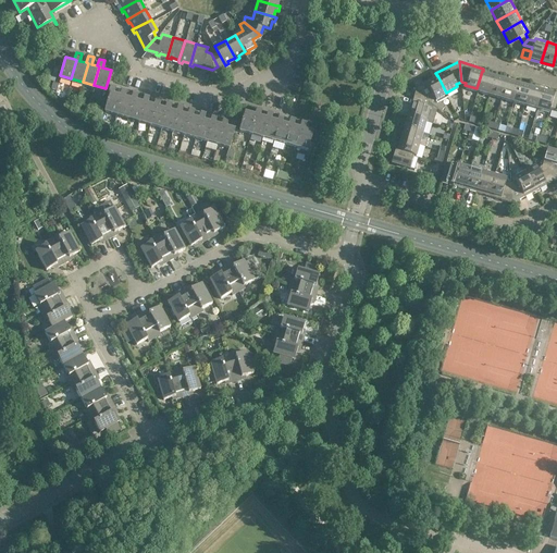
[(482,71),(477,88),(489,93),(494,74),(483,71),(482,71)]
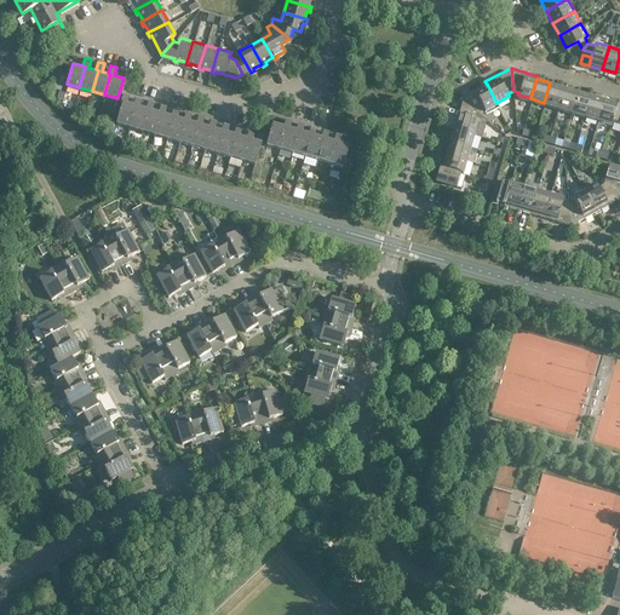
[(461,98),(486,116),(491,120),(495,114),(487,108),(497,103),(487,84),(487,85),(484,81),(463,93),(461,98)]
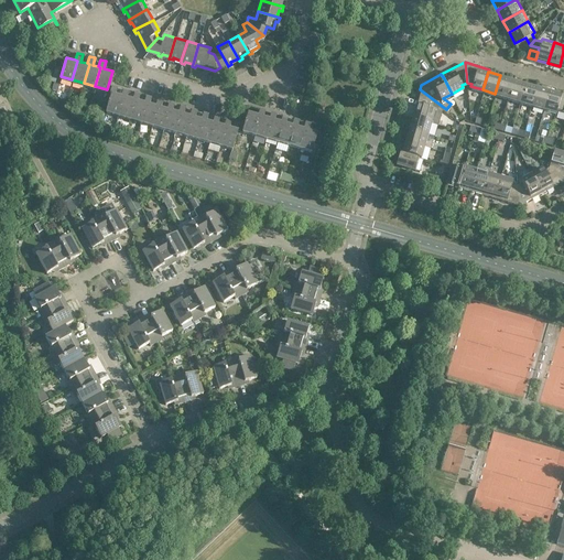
[(512,78),(500,75),(495,94),(508,97),(512,78)]
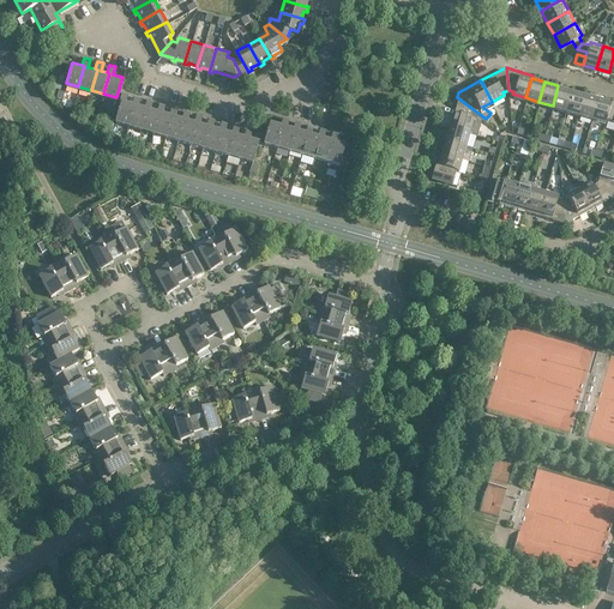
[(571,89),(558,85),(553,106),(566,109),(571,89)]
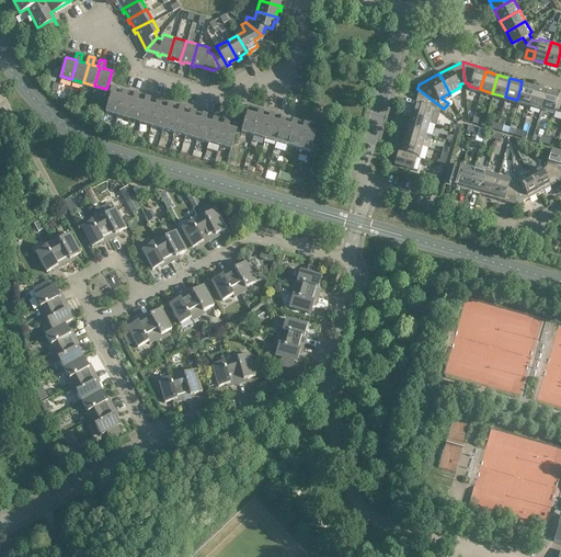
[(534,84),(522,81),(517,100),(528,103),(534,86),(534,84)]
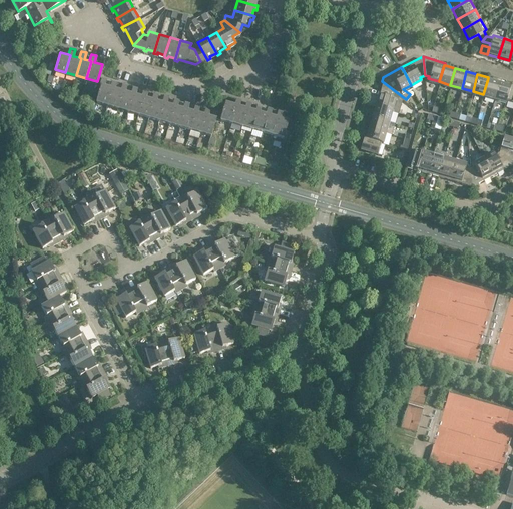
[(489,75),(488,77),(488,78),(483,94),(494,97),(500,78),(489,75)]
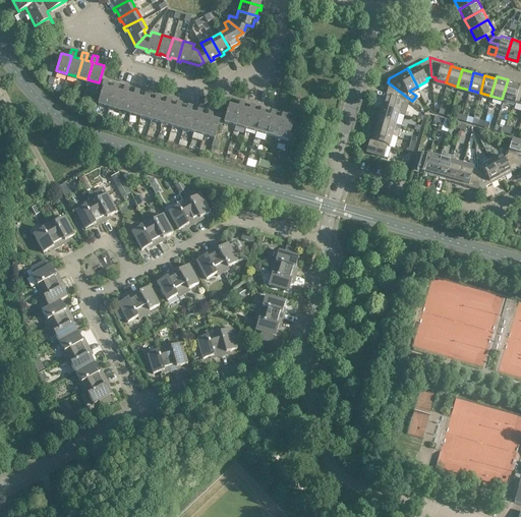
[(108,78),(103,77),(101,83),(103,83),(98,102),(108,105),(113,87),(111,87),(106,84),(108,78)]
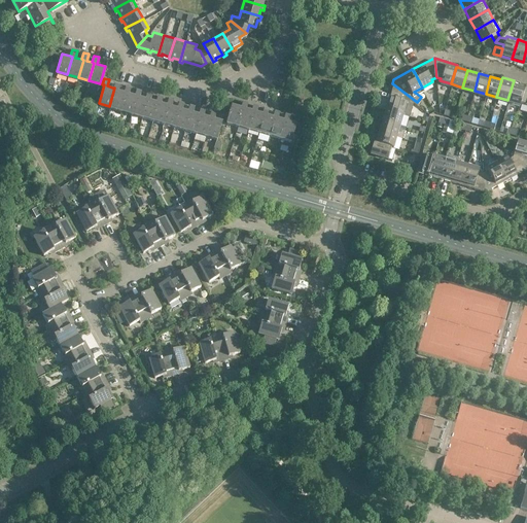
[(119,82),(114,80),(112,88),(114,88),(109,106),(120,109),(126,91),(124,91),(118,89),(119,82)]
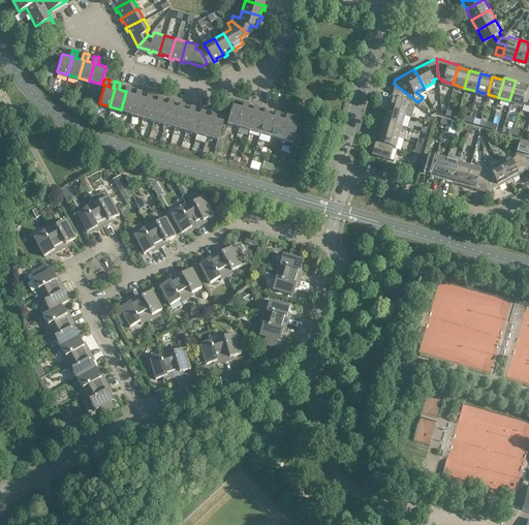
[(527,84),(516,81),(509,100),(522,104),(522,102),(522,101),(527,84)]
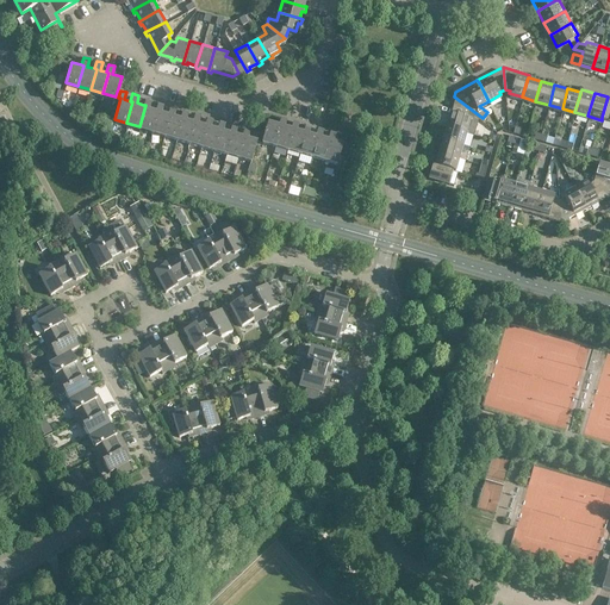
[(478,114),(454,97),(450,110),(446,124),(466,129),(466,130),(473,131),(478,114)]
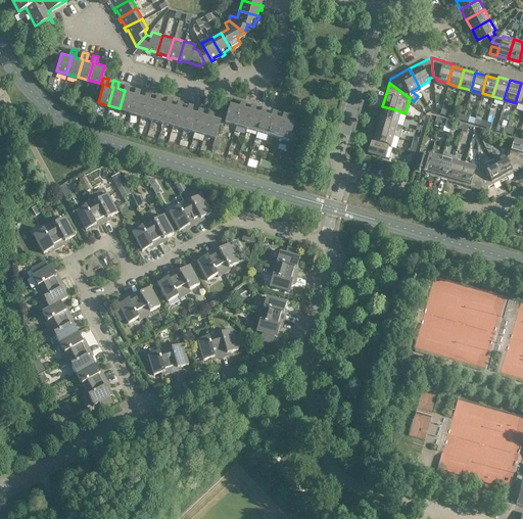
[(130,85),(125,84),(123,90),(125,90),(120,108),(130,111),(135,93),(133,93),(128,91),(130,85)]
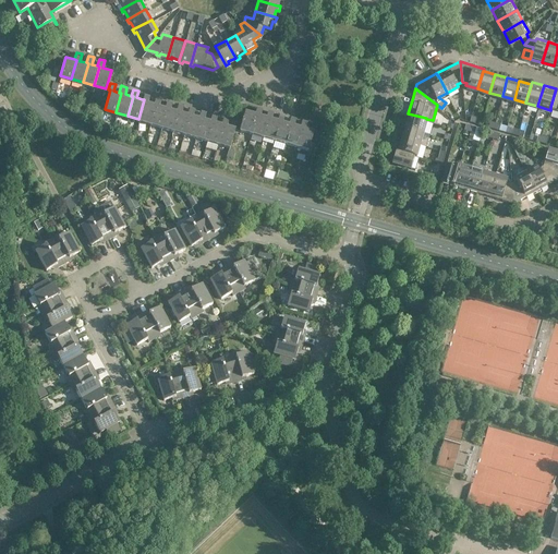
[(149,94),(144,93),(142,99),(144,99),(138,119),(149,122),(156,103),(154,103),(147,100),(149,94)]
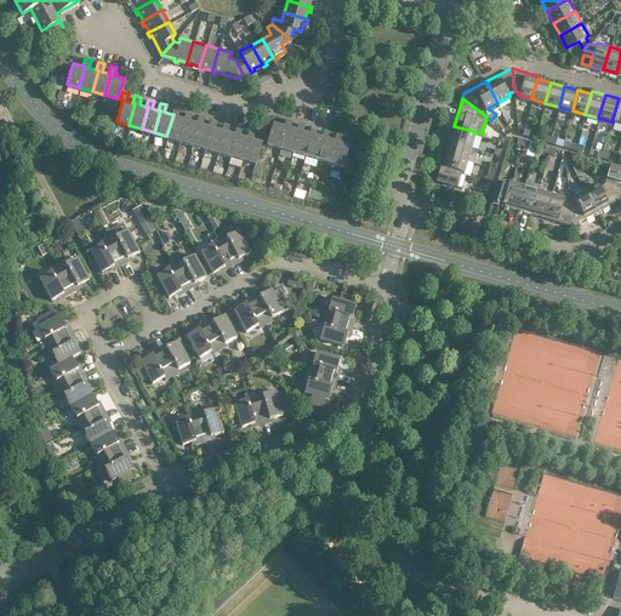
[(180,108),(174,107),(171,114),(174,114),(166,136),(180,140),(186,118),(183,118),(177,115),(180,108)]
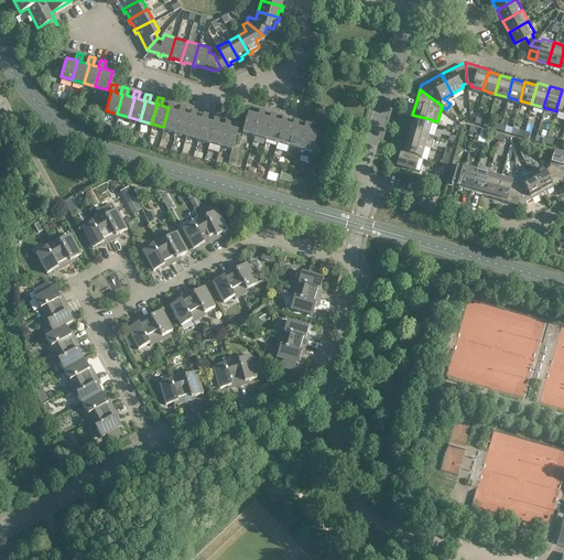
[(174,101),(169,100),(166,107),(169,107),(163,127),(174,130),(180,111),(179,110),(172,108),(174,101)]
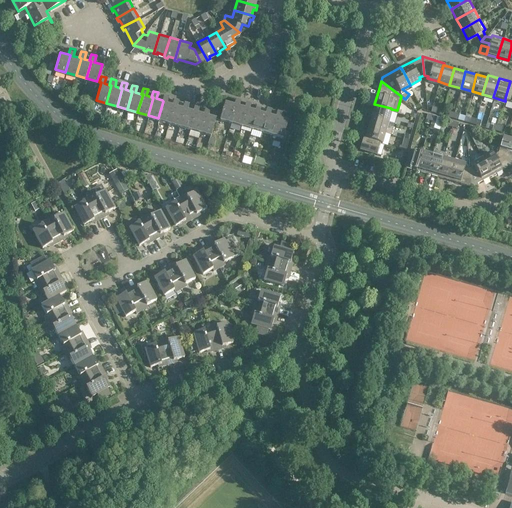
[(168,95),(163,94),(162,100),(163,101),(158,118),(169,121),(174,103),(172,103),(166,101),(168,95)]
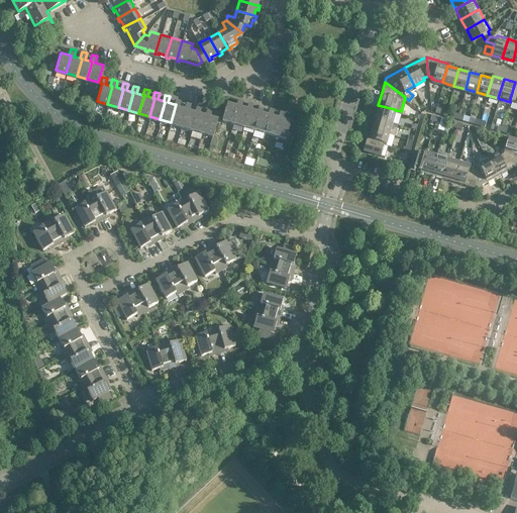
[(243,99),(238,97),(236,104),(237,104),(232,121),(243,124),(248,107),(246,107),(241,105),(243,99)]
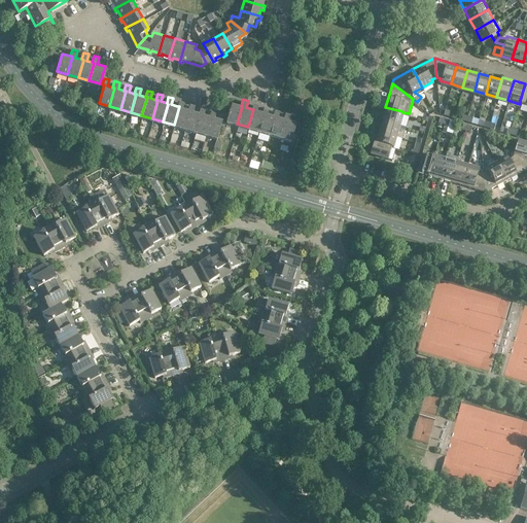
[(184,101),(179,100),(177,106),(179,106),(174,125),(184,128),(189,110),(187,109),(182,107),(184,101)]
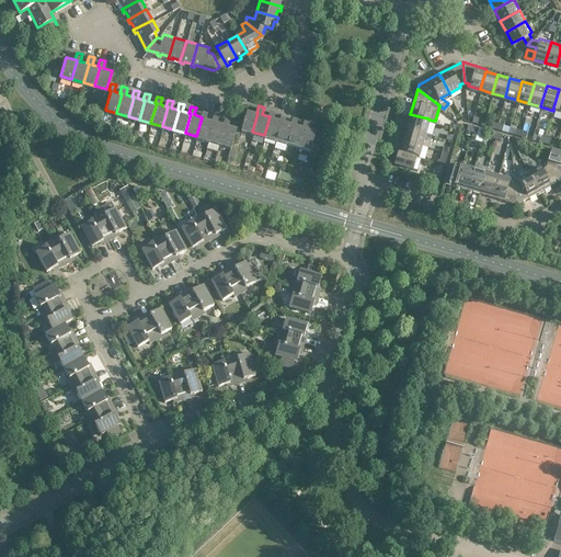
[(275,111),(270,109),(267,116),(270,116),(264,135),(275,138),(281,120),(279,120),(273,117),(275,111)]
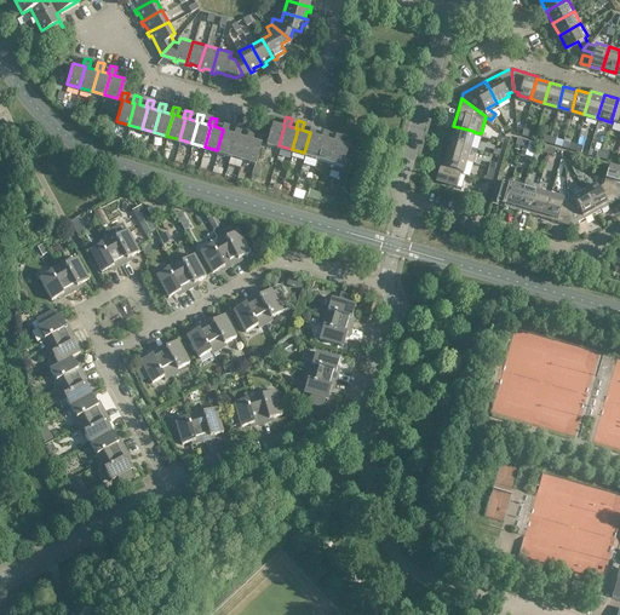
[(229,122),(223,121),(220,128),(223,130),(217,150),(229,154),(236,133),(234,132),(227,130),(229,122)]
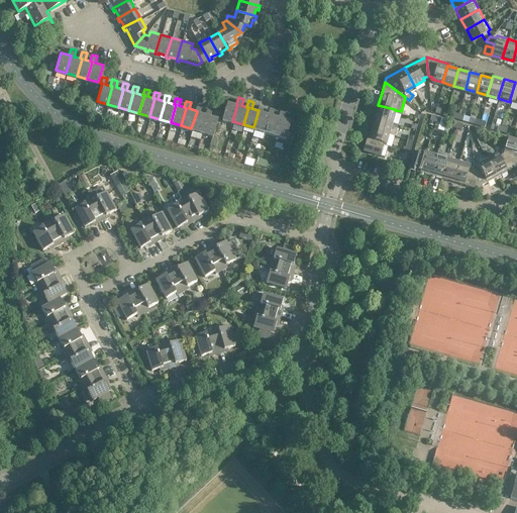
[(222,118),(232,121),(237,104),(236,104),(227,101),(222,118)]
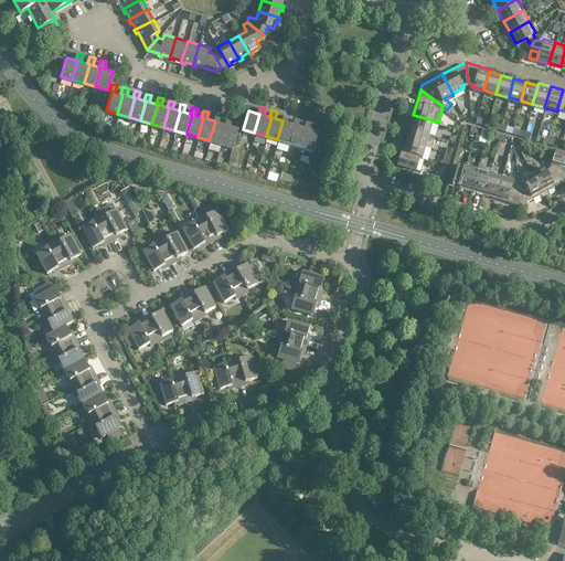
[(289,115),(284,113),(281,120),(283,120),(277,139),(289,143),(295,124),(292,124),(287,122),(289,115)]
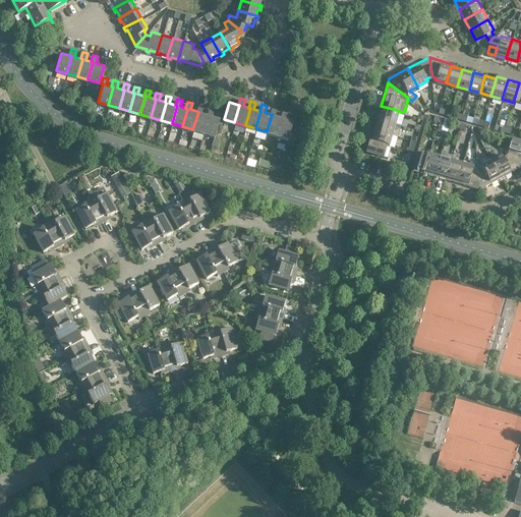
[(204,106),(198,105),(196,111),(198,112),(192,129),(204,132),(209,115),(207,114),(201,112),(204,106)]
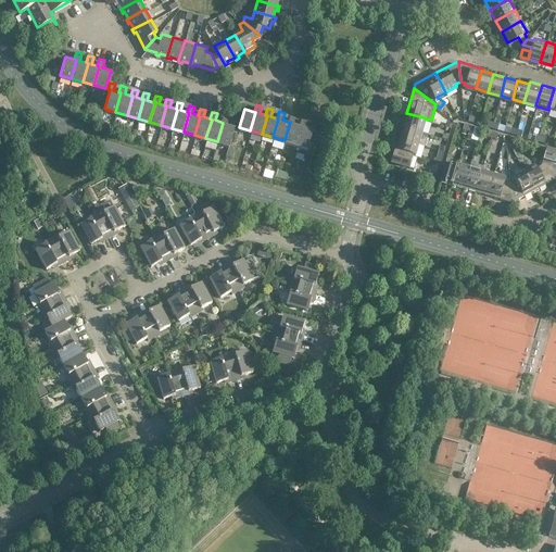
[(425,117),(406,113),(403,124),(421,129),(425,118),(425,117)]
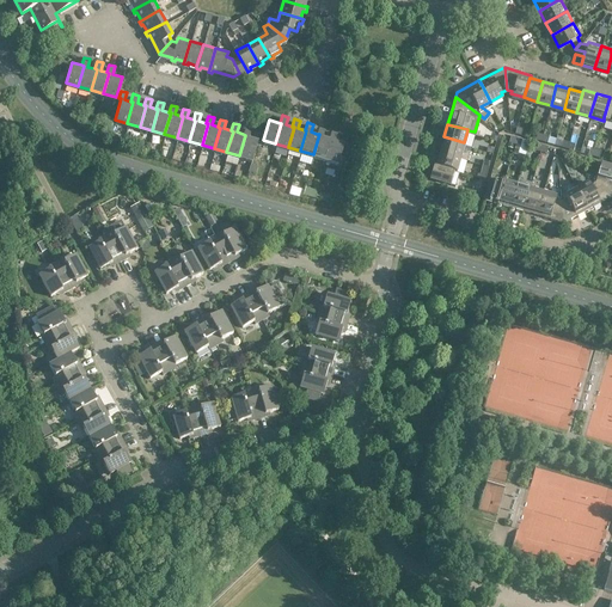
[(325,128),(319,126),(317,134),(319,134),(313,154),(325,159),(331,138),(329,138),(323,135),(325,128)]
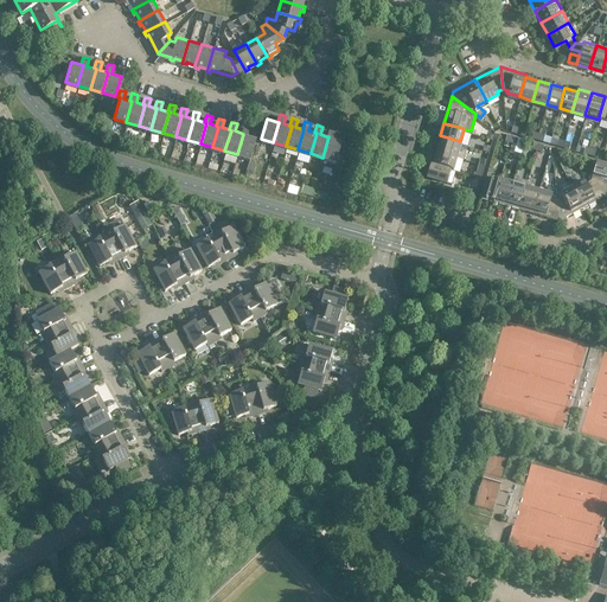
[(249,127),(243,126),(241,133),(243,134),(237,154),(249,158),(256,138),(247,134),(249,127)]
